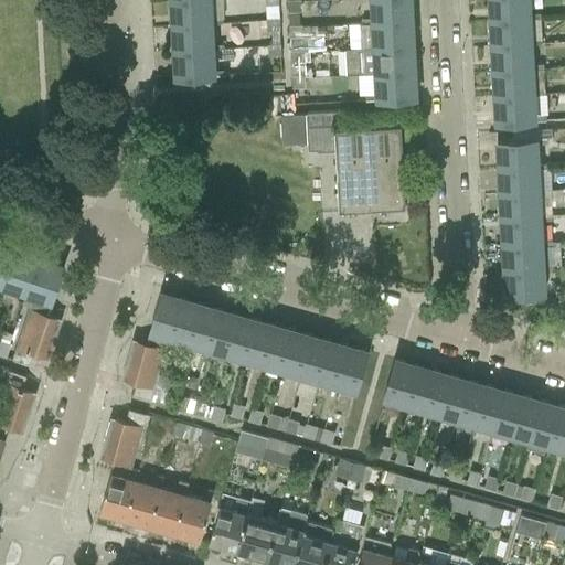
[(206,0),(170,0),(172,25),(209,24),(206,0)]
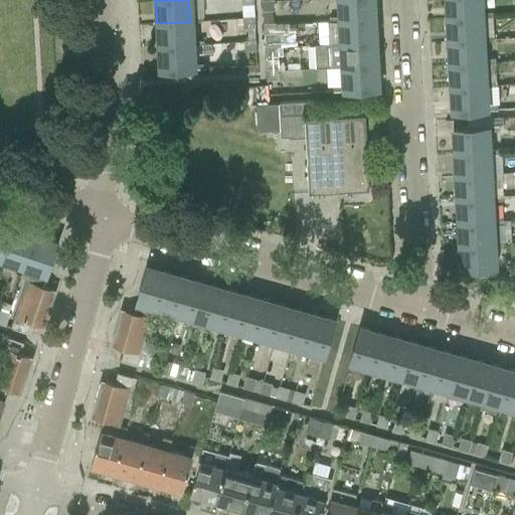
[(273,0),(269,0),(262,0),(263,11),(274,10),(273,0)]
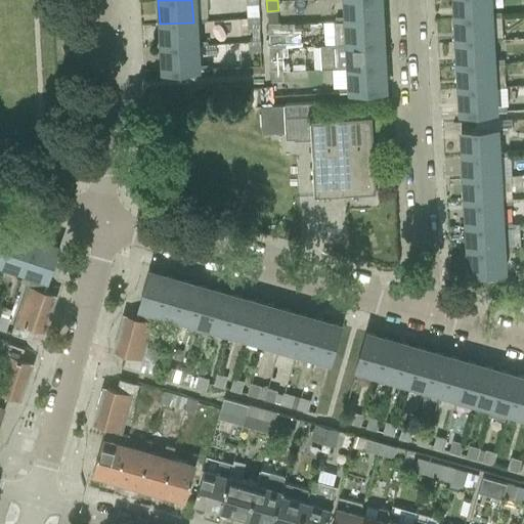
[(342,0),(343,22),(347,22),(381,19),(379,0),(342,0)]
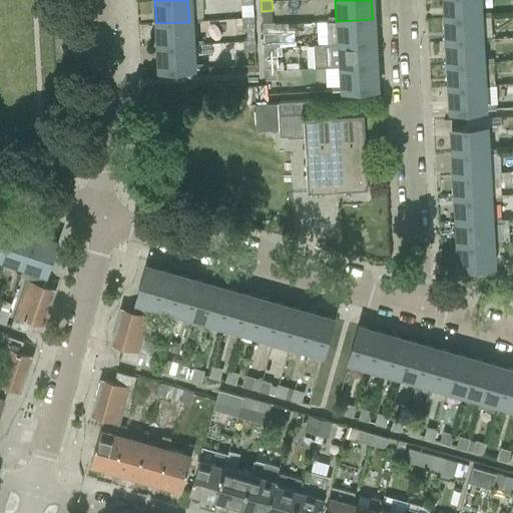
[(481,0),(443,0),(445,18),(482,16),(481,0)]
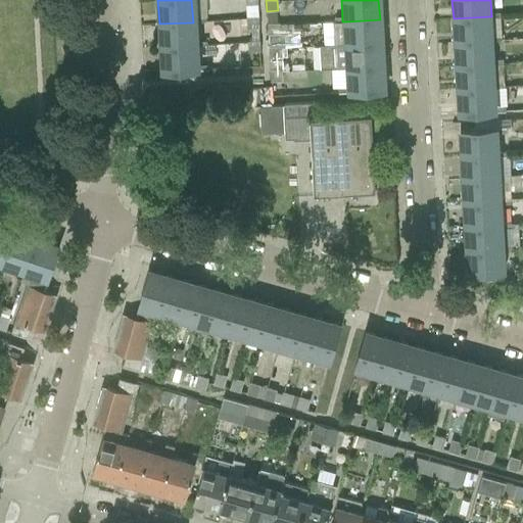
[(491,16),(454,18),(455,43),(492,41),(491,16)]
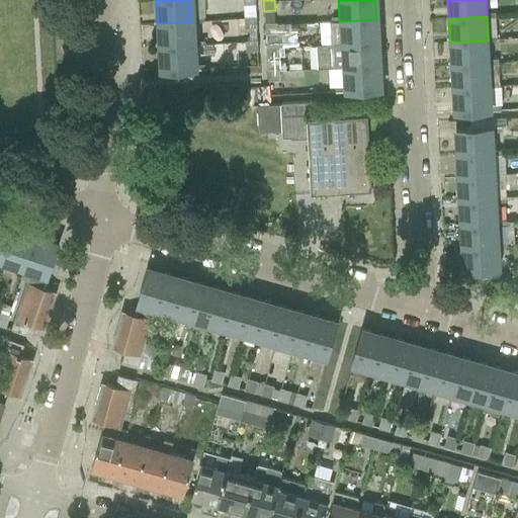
[(256,17),(244,17),(245,28),(256,27),(256,17)]
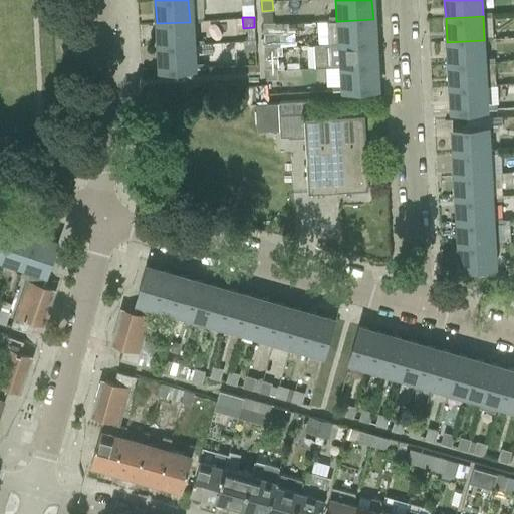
[(336,21),(326,21),(327,45),(329,44),(337,44),(341,44),(374,42),(373,19),(340,21),(336,21)]
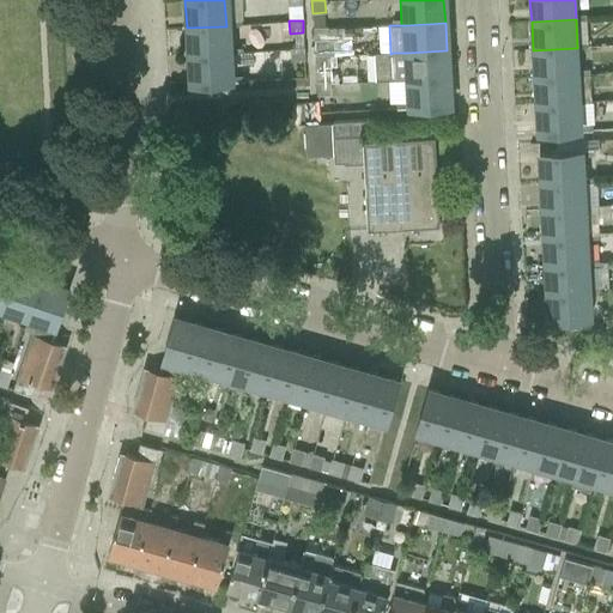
[(226,26),(187,28),(188,56),(228,54),(226,26)]
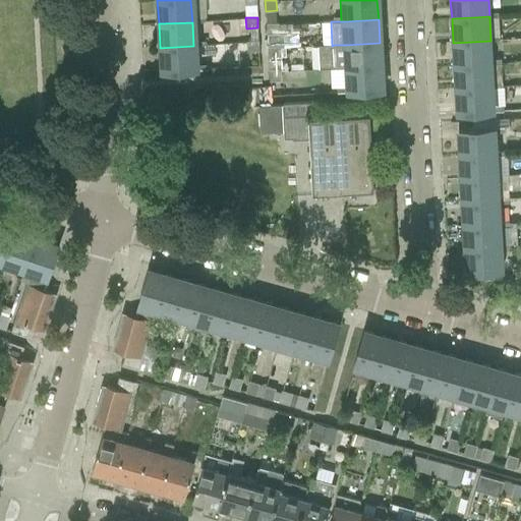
[(258,40),(246,41),(247,52),(258,52),(258,40)]
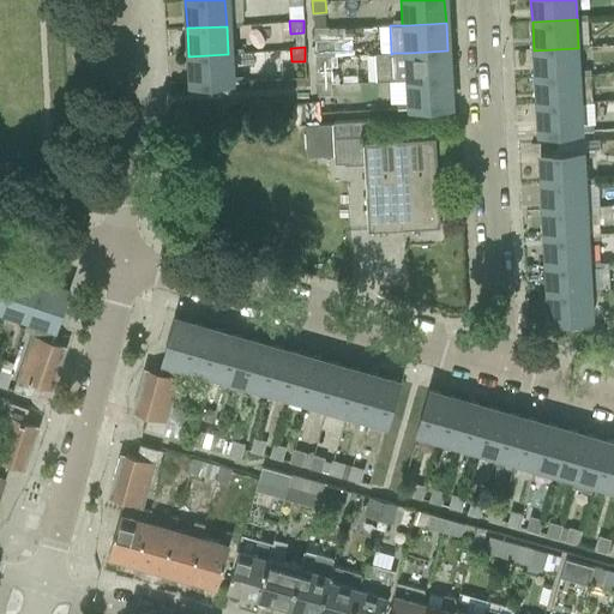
[(578,48),(534,50),(535,78),(579,76),(578,48)]
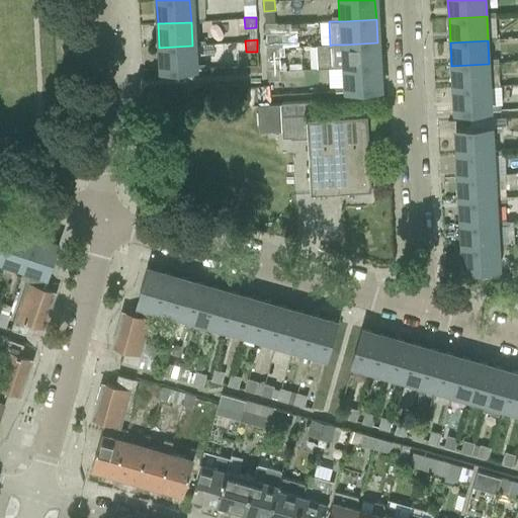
[(340,45),(332,45),(334,68),(342,68),(345,68),(378,66),(377,42),(344,45),(340,45)]
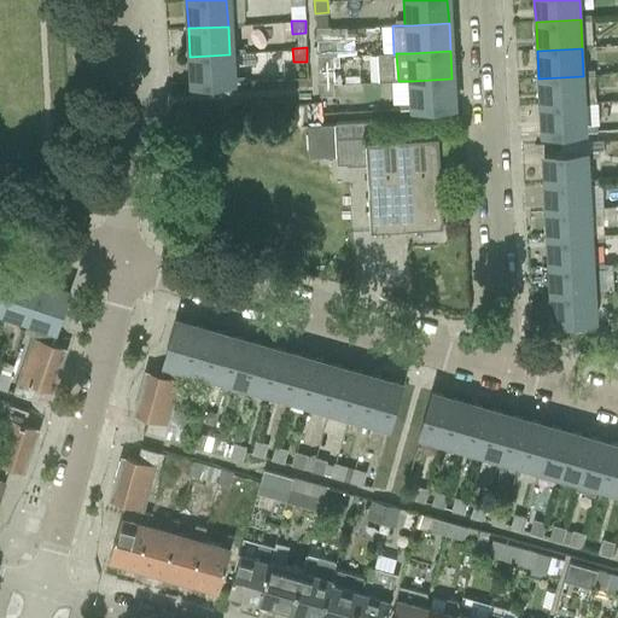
[(229,54),(190,57),(191,85),(245,81),(245,76),(231,76),(229,54)]
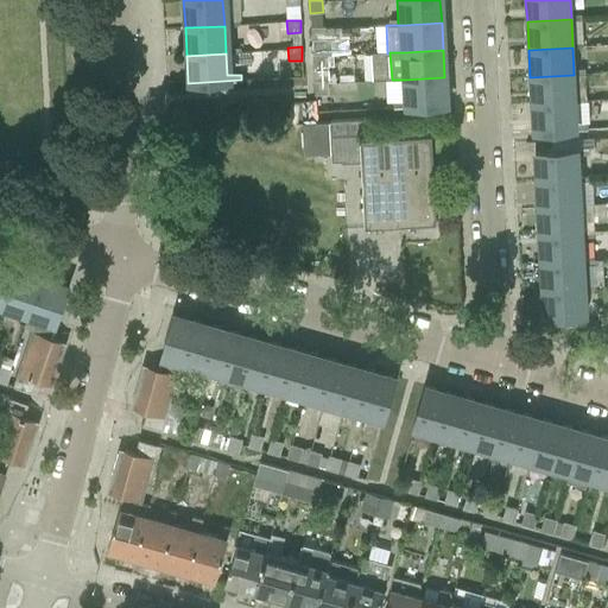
[(325,55),(311,56),(312,68),(327,68),(325,55)]
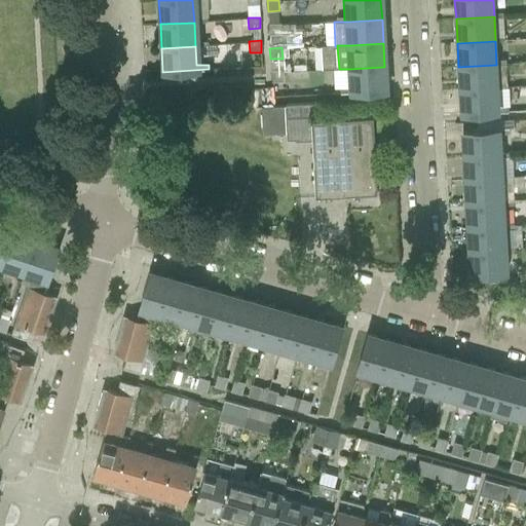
[(283,61),(270,62),(271,73),(283,72),(283,61)]
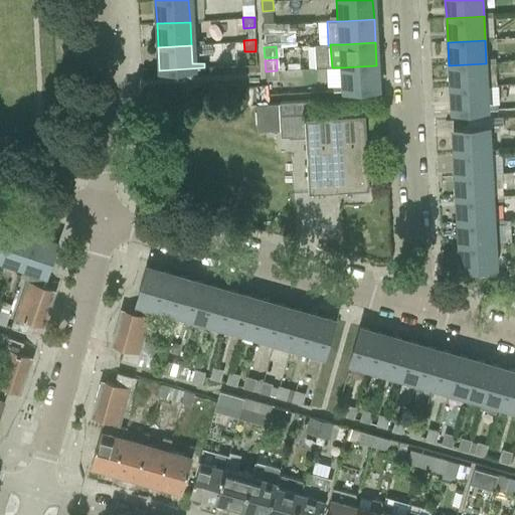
[(486,63),(449,65),(451,89),(488,87),(497,87),(496,62),(486,63)]
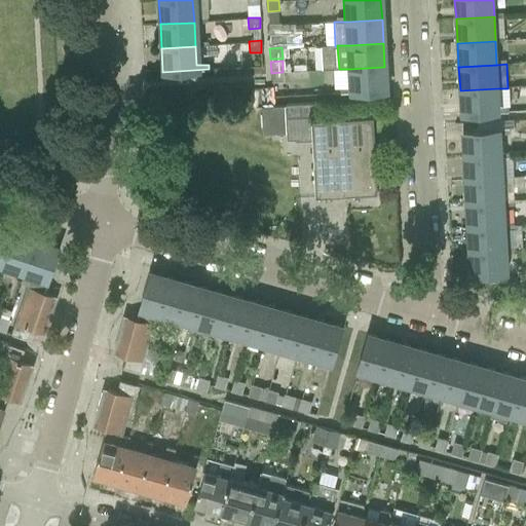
[(350,69),(347,69),(348,94),(366,92),(385,91),(384,67),(350,69)]
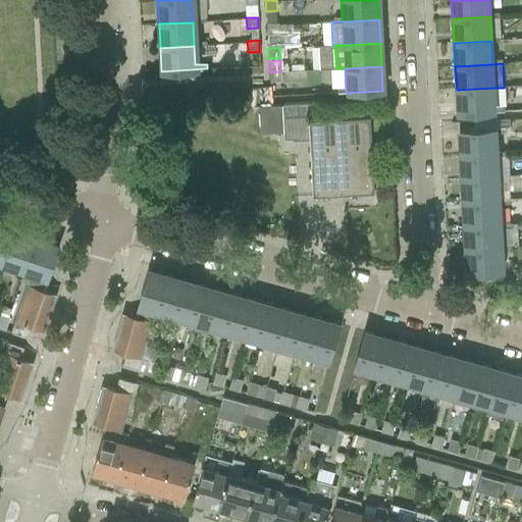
[(280,71),(269,72),(269,82),(281,81),(280,71)]
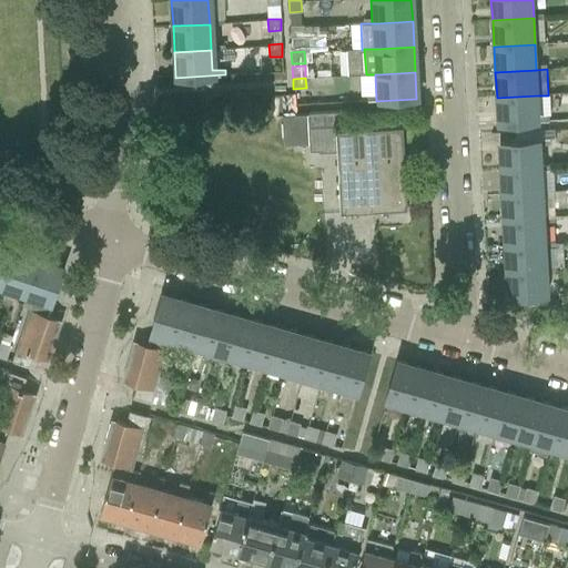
[(538,95),(497,98),(498,124),(520,123),(539,122),(548,121),(548,117),(550,117),(549,110),(549,95),(548,95),(538,95)]
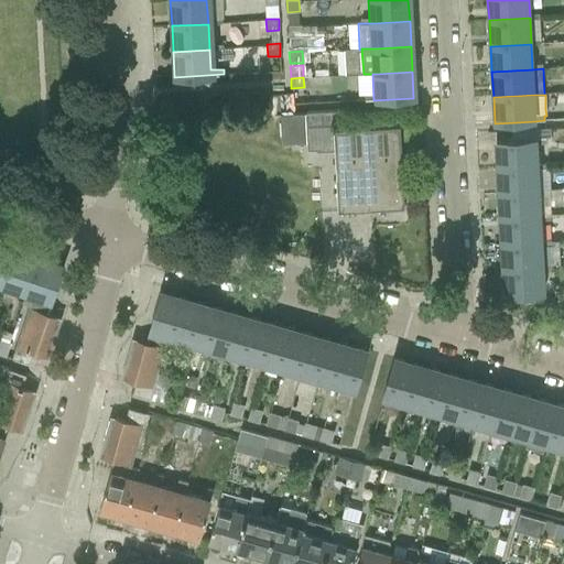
[(306,115),(305,115),(306,143),(306,150),(334,149),(337,213),(403,209),(399,127),(334,131),(334,126),(337,126),(336,111),(305,112),(306,115)]
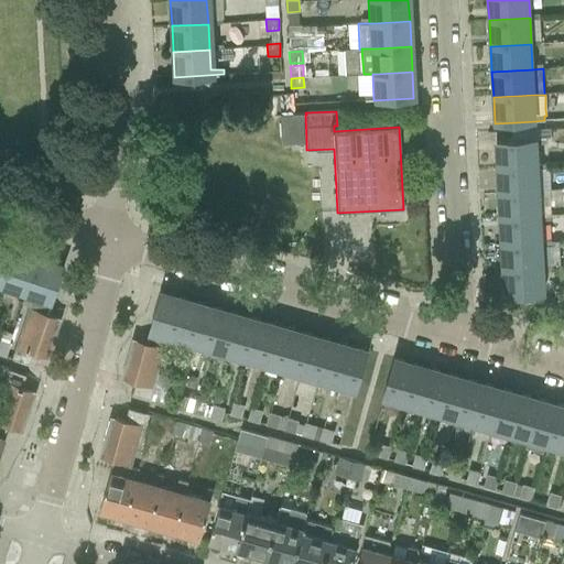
[(305,115),(280,117),(281,144),(306,143),(305,115)]
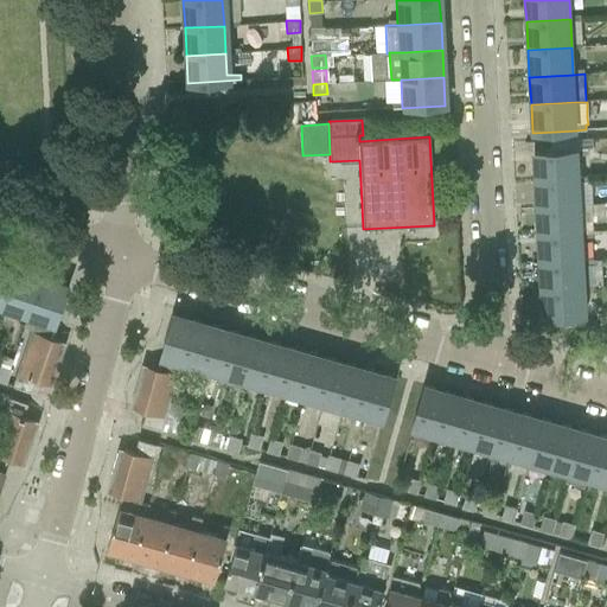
[(557,151),(534,152),(535,180),(574,178),(573,151),(557,151)]
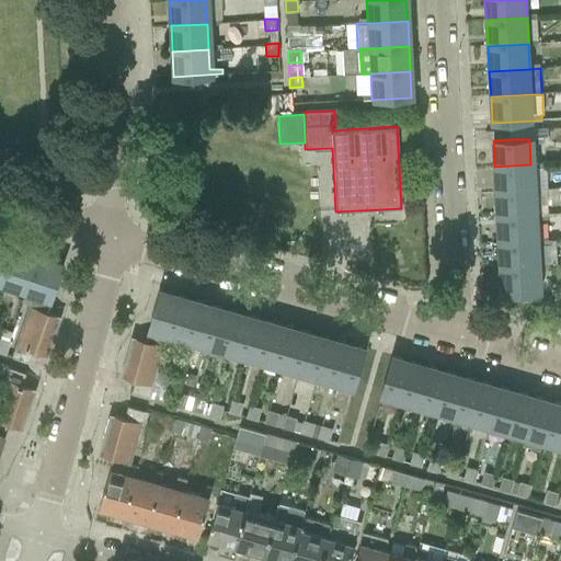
[(530,164),(494,167),(495,191),(531,189),(530,164)]
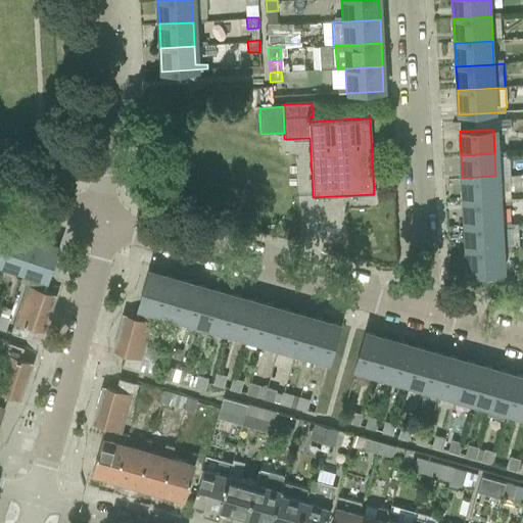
[(495,176),(462,178),(464,202),(496,200),(511,200),(510,187),(520,186),(520,176),(495,178),(495,176)]
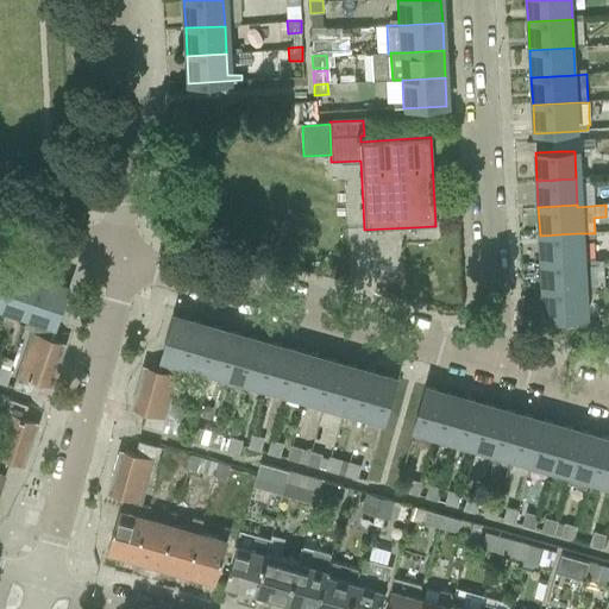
[(578,233),(540,236),(541,264),(581,262),(578,233)]
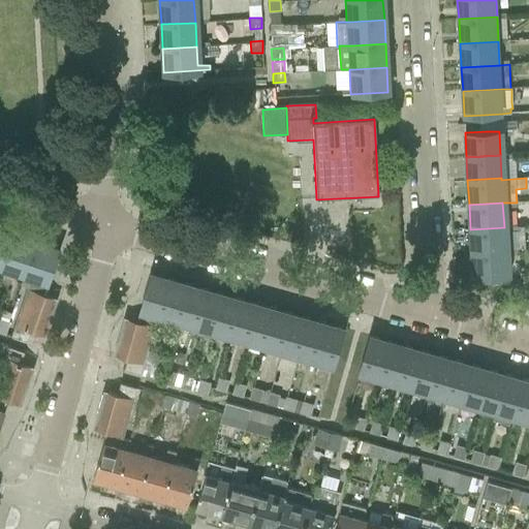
[(504,227),(470,229),(471,252),(505,250),(504,227)]
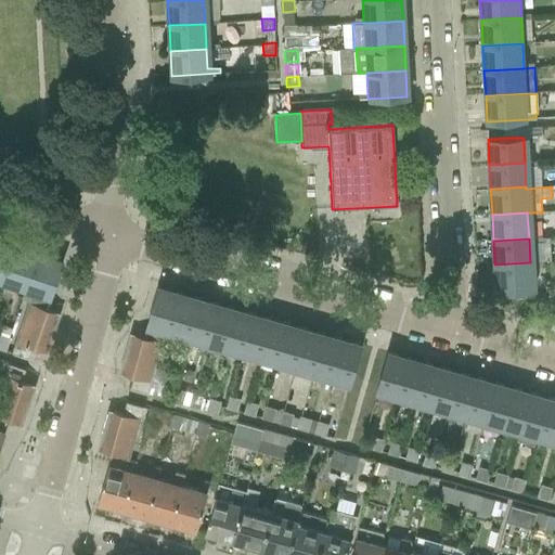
[(0,282),(13,245),(0,240),(0,282)]
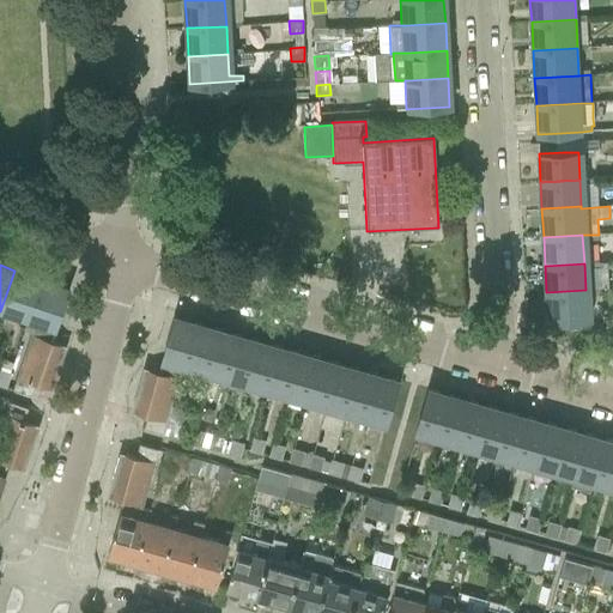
[(0,311),(25,320),(40,279),(14,271),(0,311)]
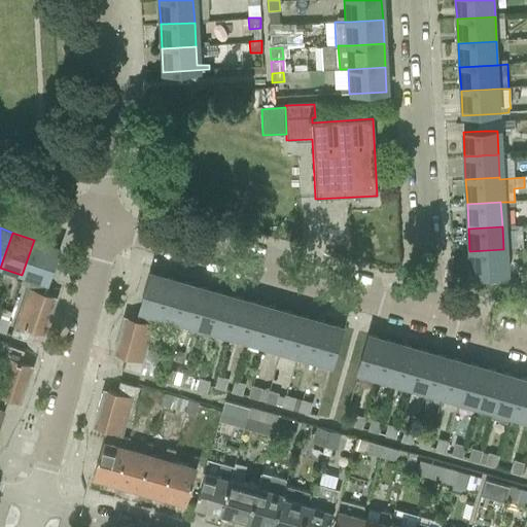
[(21,284),(27,286),(43,291),(59,247),(34,240),(22,275),(24,276),(21,284)]
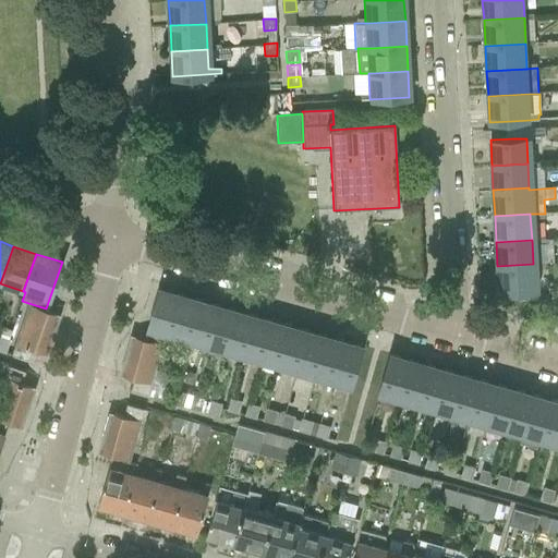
[(533,264),(497,266),(498,291),(499,291),(534,290),(533,268),(533,264)]
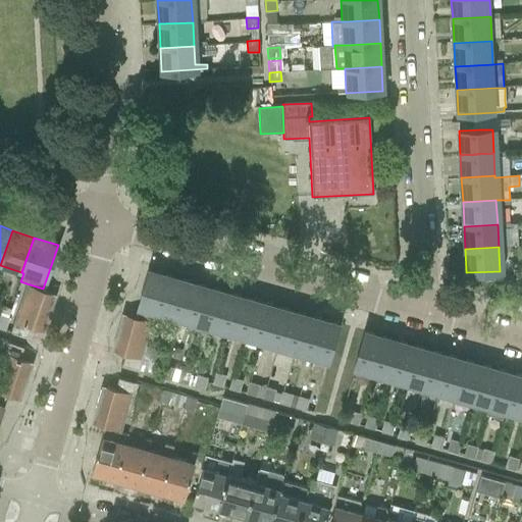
[(149,271),(136,315),(153,320),(159,322),(171,278),(149,271)]
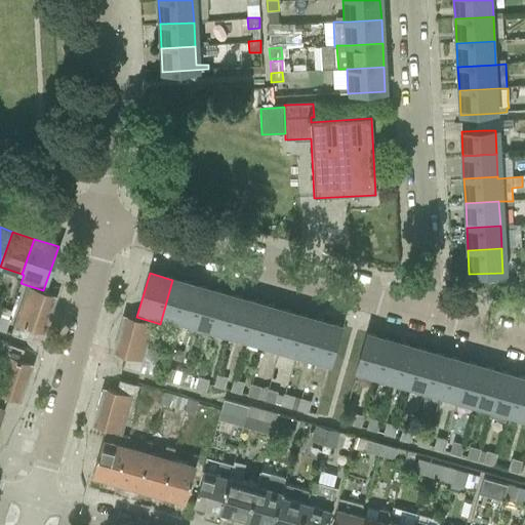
[(502,273),(469,274),(470,285),(503,283),(502,273)]
